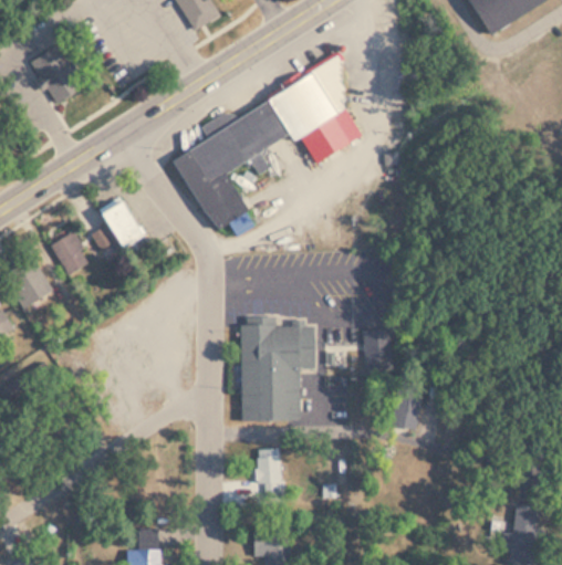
[(177,0),(195,30),(220,14),(211,0),(177,0)]
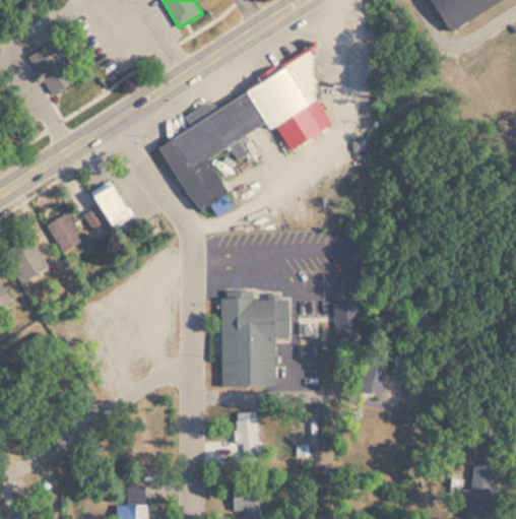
[(429,0),(450,33),(501,0),(429,0)]
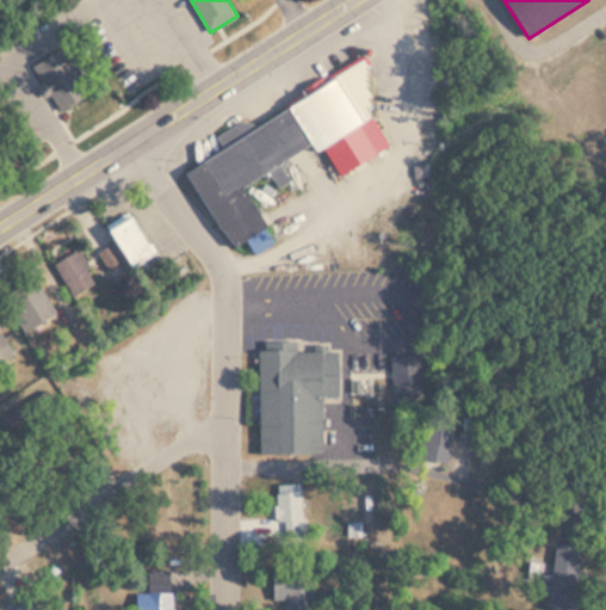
[(67,48),(32,65),(56,111),(90,94),(67,48)]
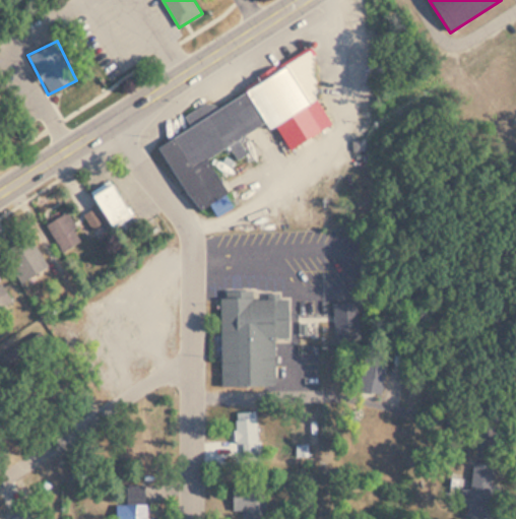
[(157,143),(158,146),(197,213),(228,196),(227,192),(209,164),(208,159),(231,146),(235,145),(237,154),(239,158),(247,153),(241,143),(240,140),(255,131),(276,126),(294,149),(335,124),(320,101),(318,98),(311,52),(157,143)]
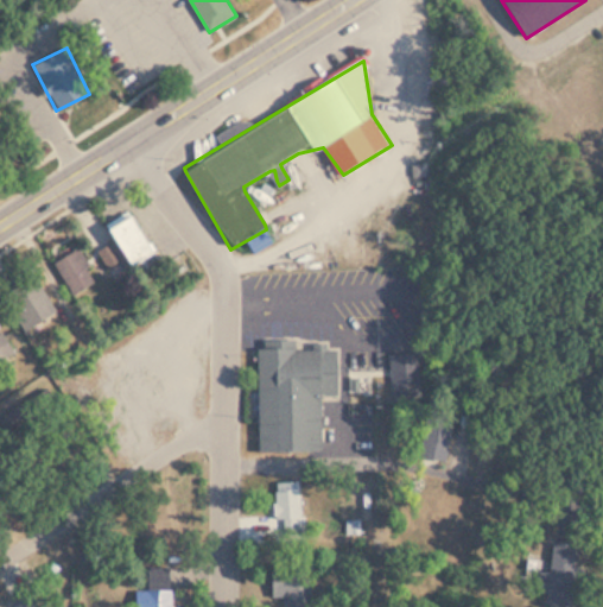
[(125,260),(132,273),(156,259),(129,215),(106,228),(115,244),(100,252),(110,269),(125,260)]
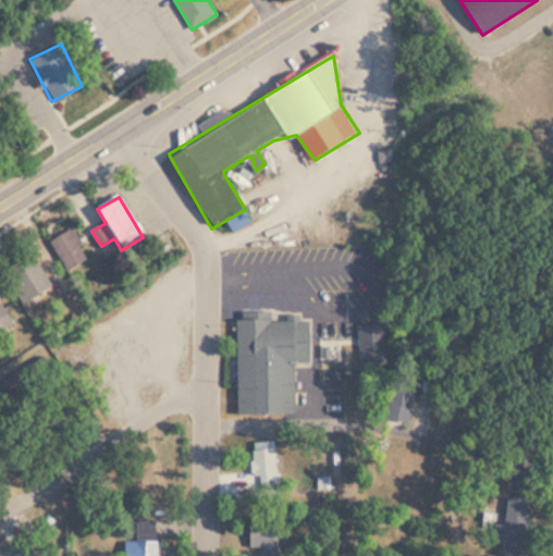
[(50,242),(68,271),(90,257),(73,227),(50,242)]
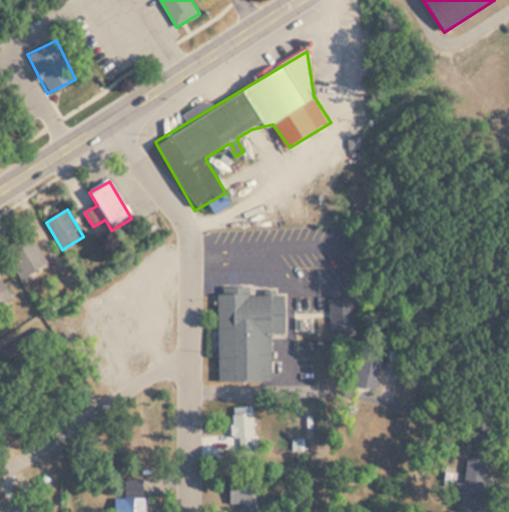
[(47,265),(32,233),(5,246),(20,278),(47,265)]
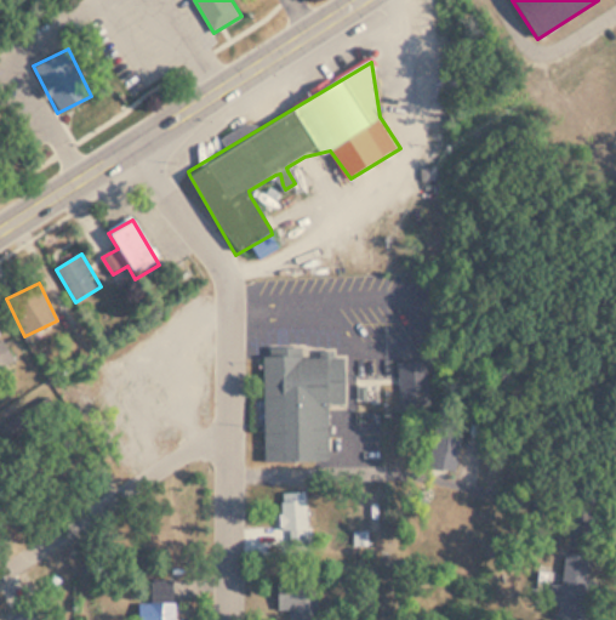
[(0,373),(18,360),(3,335),(0,336),(0,373)]
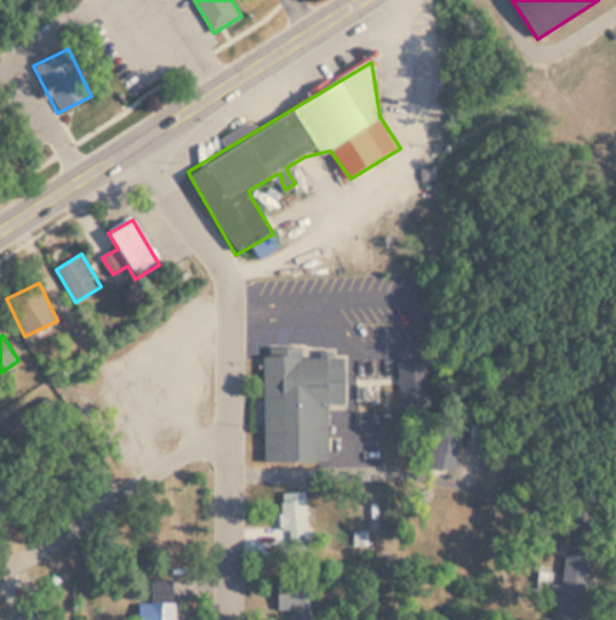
[(347,358),(334,358),(334,356),(303,356),(303,350),(264,350),(266,462),(330,462),(330,404),(347,404),(347,358)]
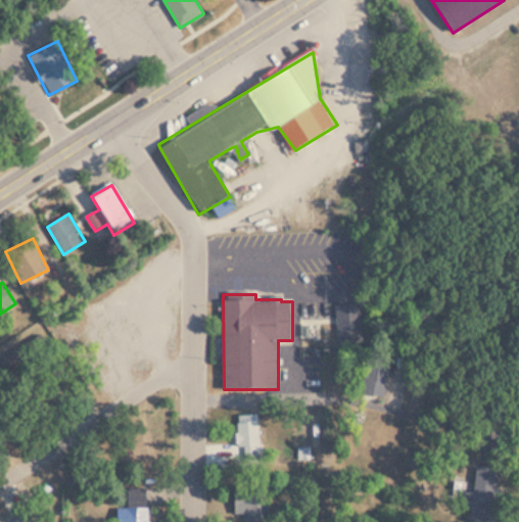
[(386,397),(393,357),(370,352),(363,393),(386,397)]
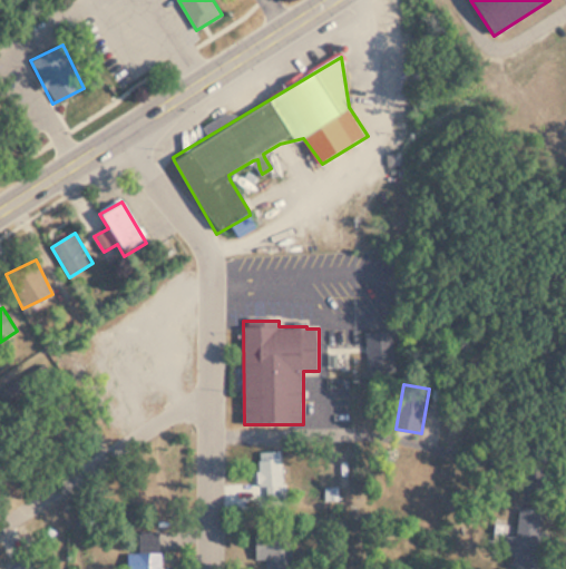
[(260,453),(260,500),(285,501),(285,453),(260,453)]
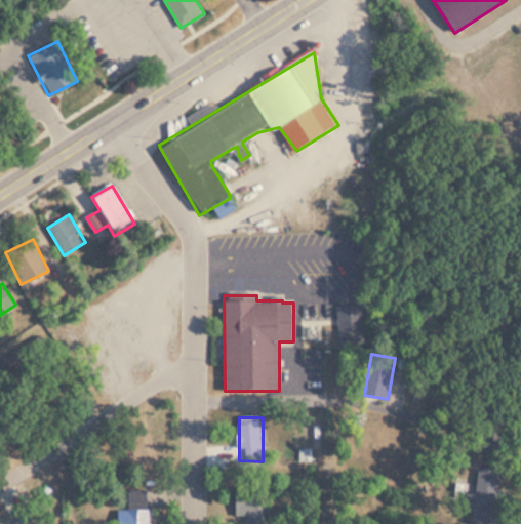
[(496,523),(497,469),(478,469),(477,493),(468,493),(467,523),(496,523)]
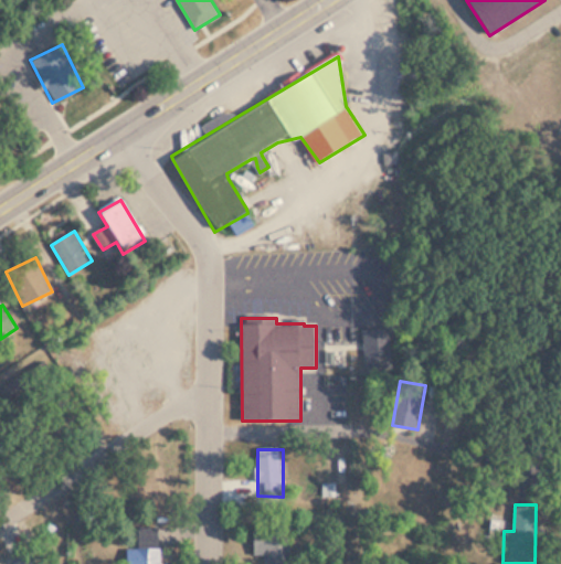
[(253,528),(254,555),(267,554),(267,563),(290,563),(289,527),(253,528)]
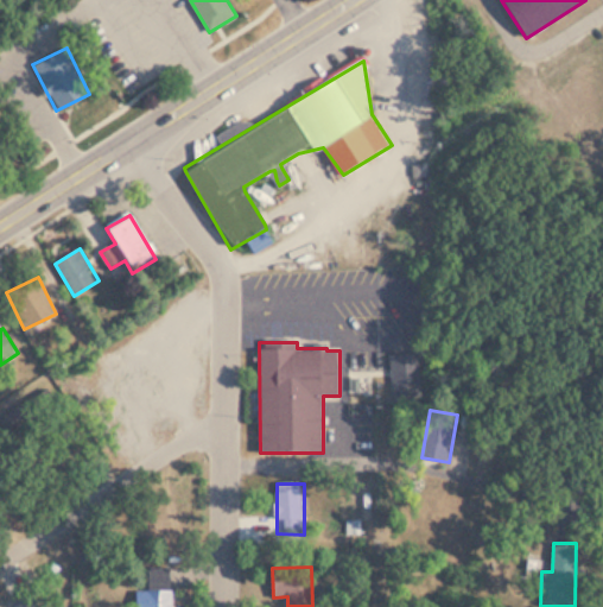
[(172,606),(173,568),(151,568),(151,590),(138,590),(137,606),(172,606)]
